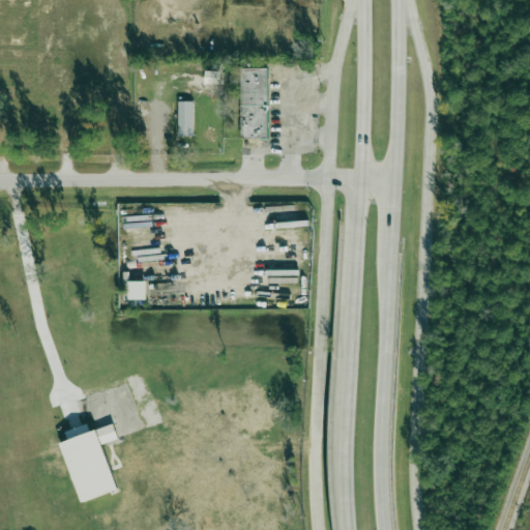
[(240,138),(241,68),(268,68),(267,138),(240,138)]
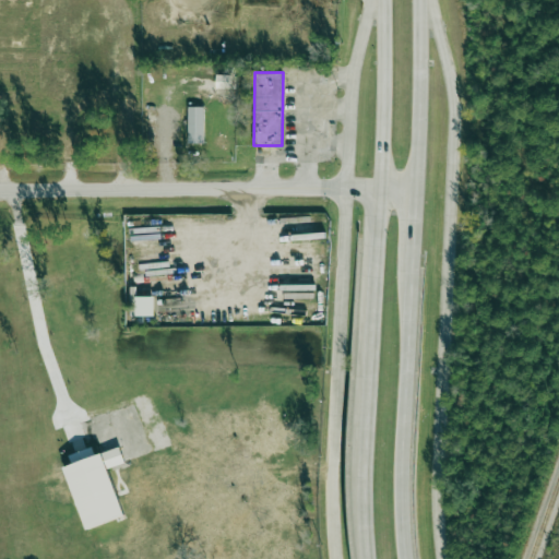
[(188,106),(205,107),(204,144),(187,144),(188,106)]
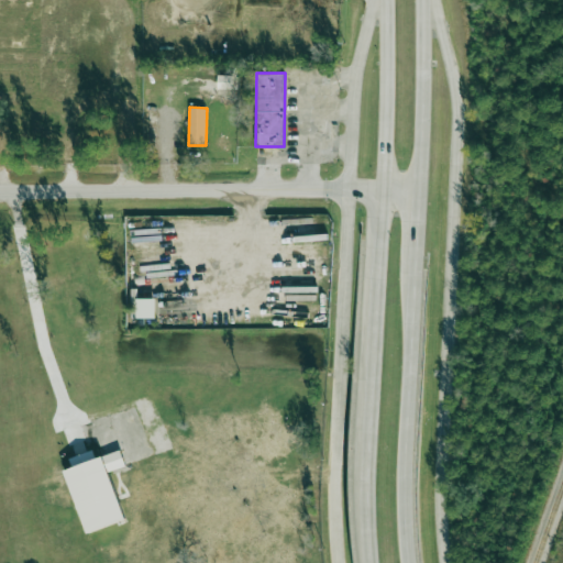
[(136,317),(156,318),(156,299),(138,298),(136,317)]
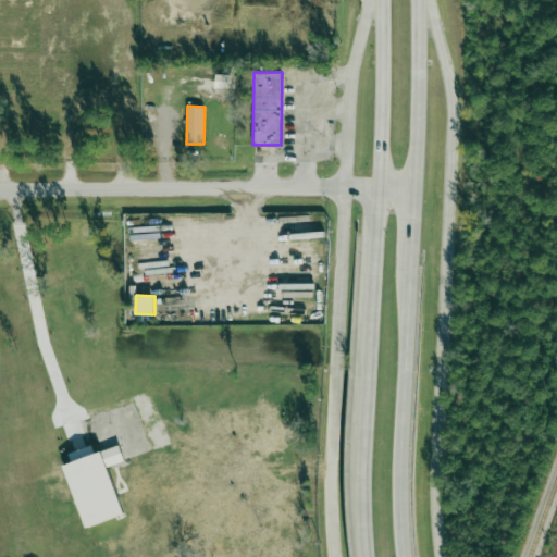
[(109,466),(124,461),(120,446),(95,453),(93,446),(69,453),(72,462),(65,465),(85,527),(124,516),(109,466)]
